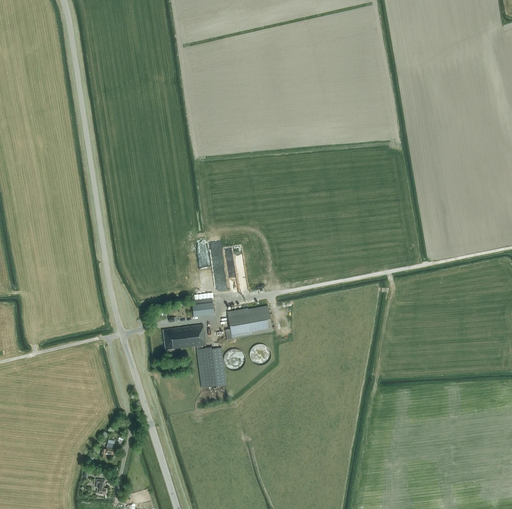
[(193,314),(214,312),(213,300),(192,302),(193,314)]
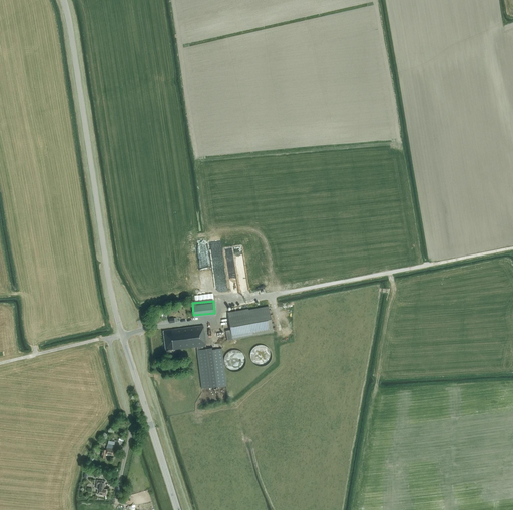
[(232,336),(273,329),(269,303),(248,307),(247,306),(227,309),(230,323),(231,332),(232,336)]
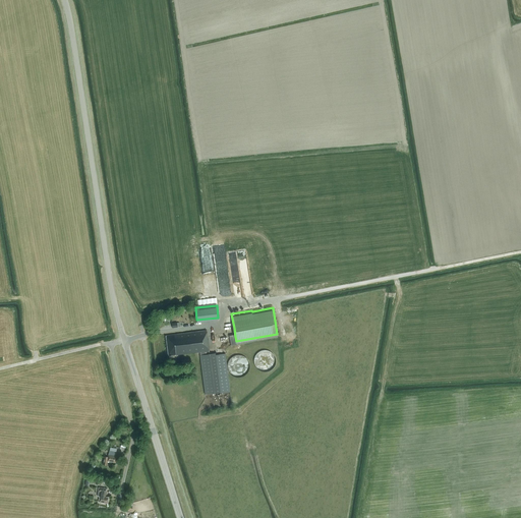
[(168,353),(172,352),(172,355),(175,354),(174,352),(199,349),(205,392),(213,391),(225,389),(220,351),(216,352),(215,350),(210,351),(207,328),(166,333),(168,353)]
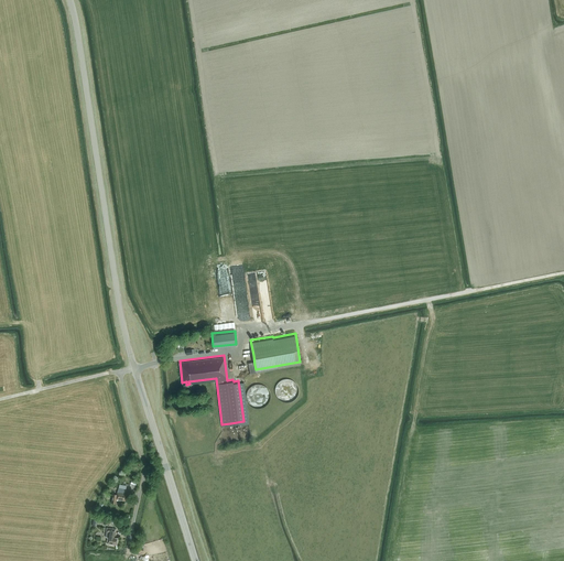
[(125,491),(126,487),(127,482),(119,481),(119,486),(118,485),(117,492),(112,492),(111,500),(116,500),(117,496),(125,498),(126,492),(125,491)]
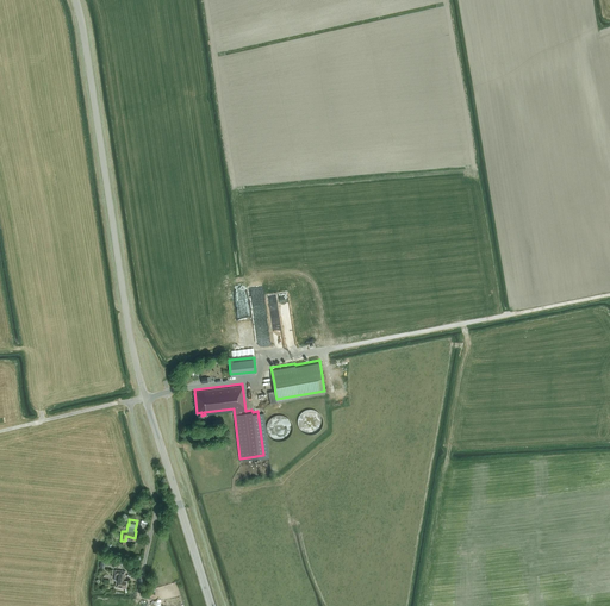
[(116,567),(114,572),(114,576),(117,578),(116,585),(126,586),(128,579),(123,578),(124,568),(116,567)]
